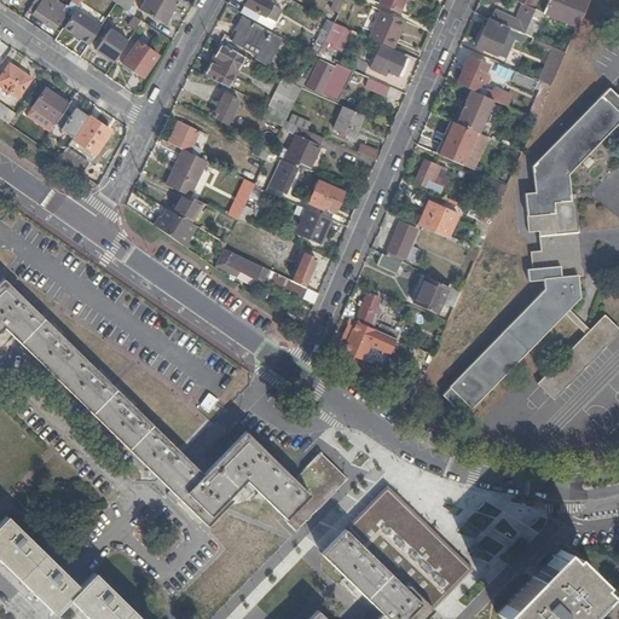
[(38,30),(40,32),(45,23),(56,30),(65,15),(51,5),(52,4),(47,0),(35,0),(23,19),(38,30)]
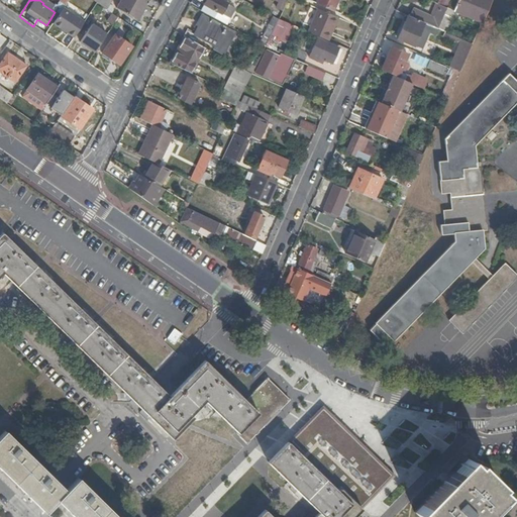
[(151,8),(135,0),(126,0),(120,13),(141,25),(151,8)]
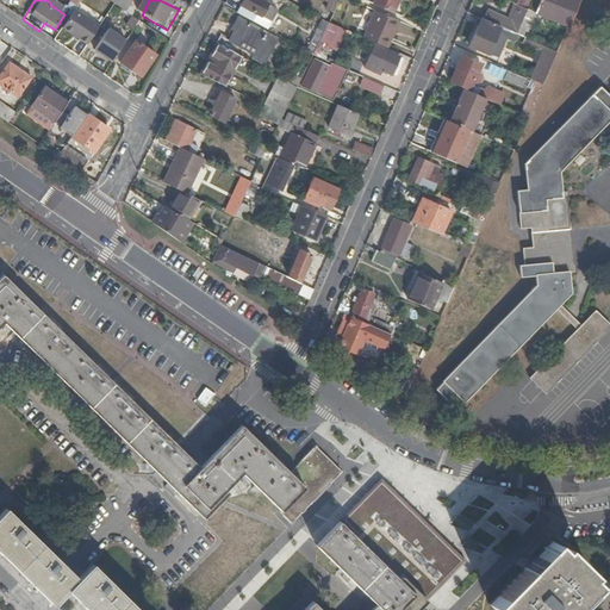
[(160,0),(179,10),(184,0),(160,0)]
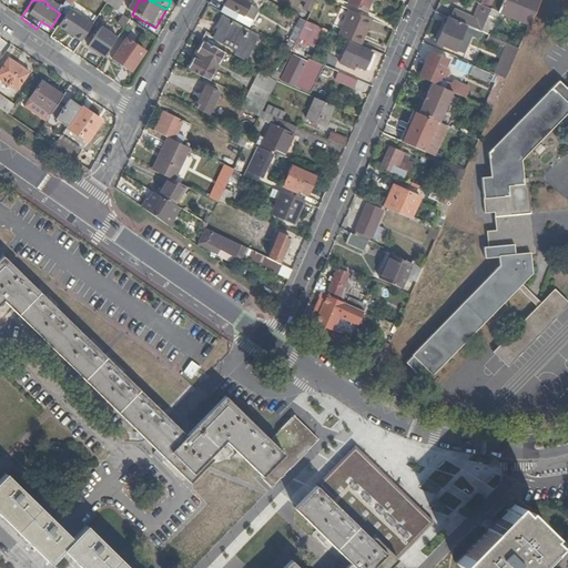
[(235,18),(235,19),(249,27),(252,21),(237,13),(240,11),(252,19),(257,8),(252,4),(249,2),(243,0),(225,0),(224,3),(225,3),(221,10),(235,18)]
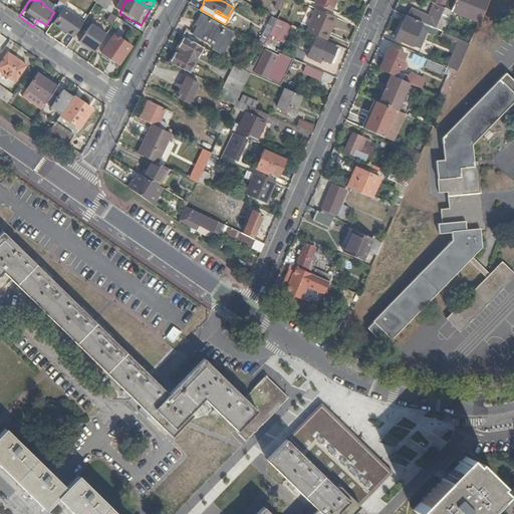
[(280,9),(284,0),(277,0),(274,6),(280,9)]
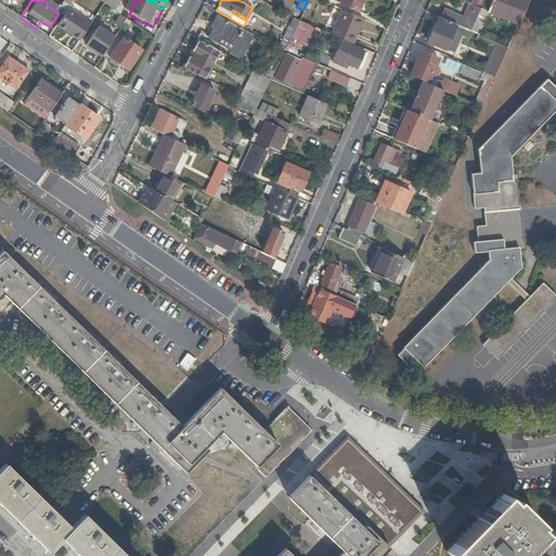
[(341,0),(340,3),(357,11),(362,0),(341,0)]
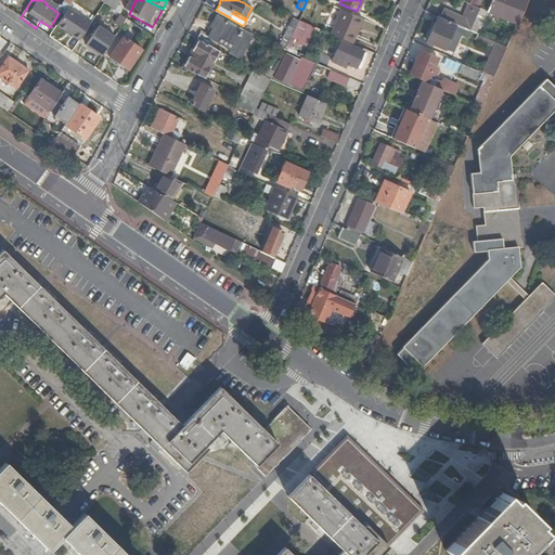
[(490,0),(487,11),(517,23),(527,0),(490,0)]
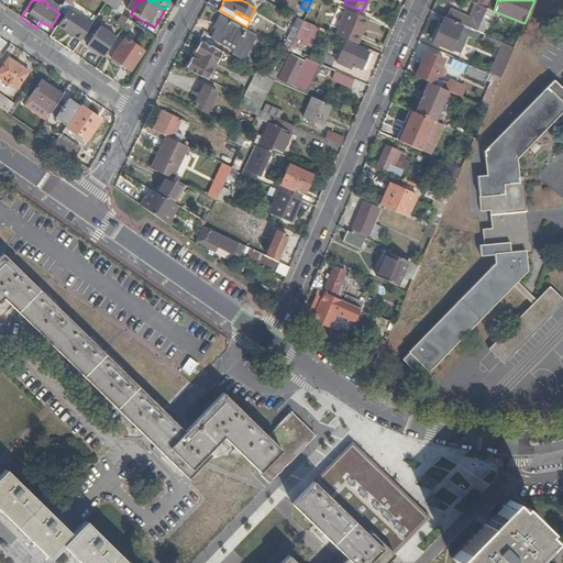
[(476,31),(483,15),(486,8),(478,4),(472,19),(450,9),(445,18),(476,31)]
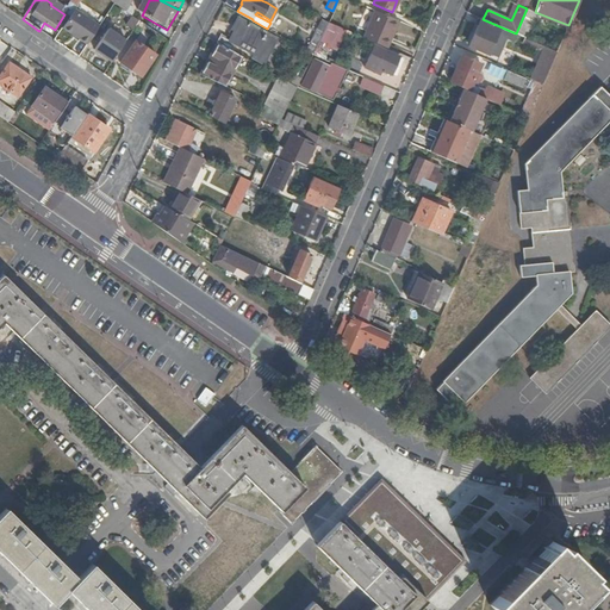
[(377,10),(363,37),(374,42),(387,48),(391,38),(390,37),(392,30),(394,31),(399,20),(377,10)]
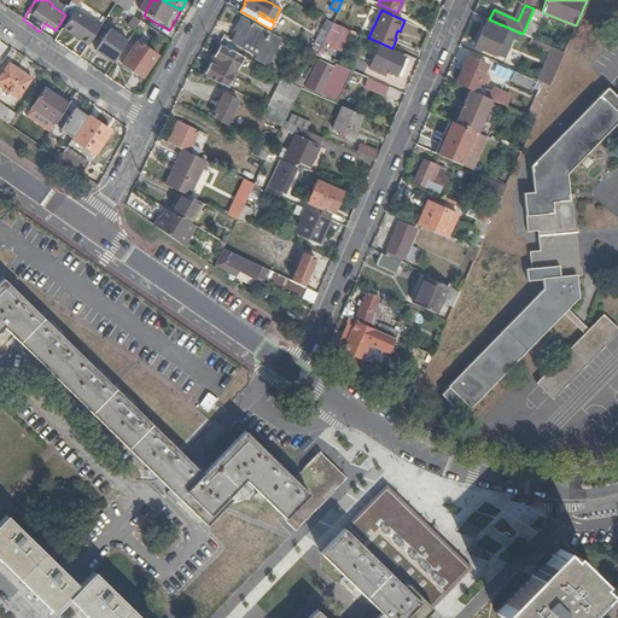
[(75,12),(63,29),(88,46),(99,29),(75,12)]
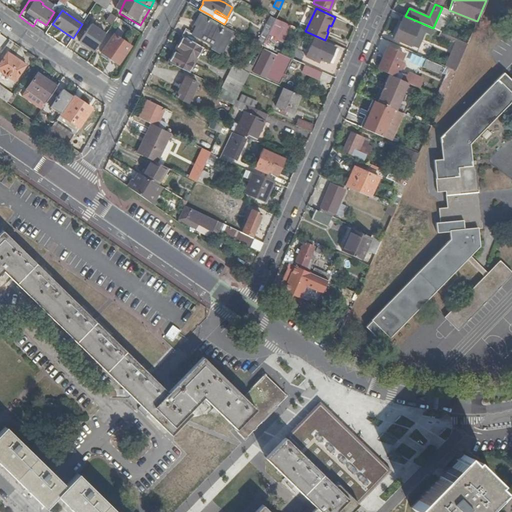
[(181,34),(182,35),(194,42),(197,36),(205,40),(208,35),(217,39),(214,44),(212,47),(222,53),(233,32),(200,14),(195,24),(196,25),(193,31),(185,27),(181,34)]
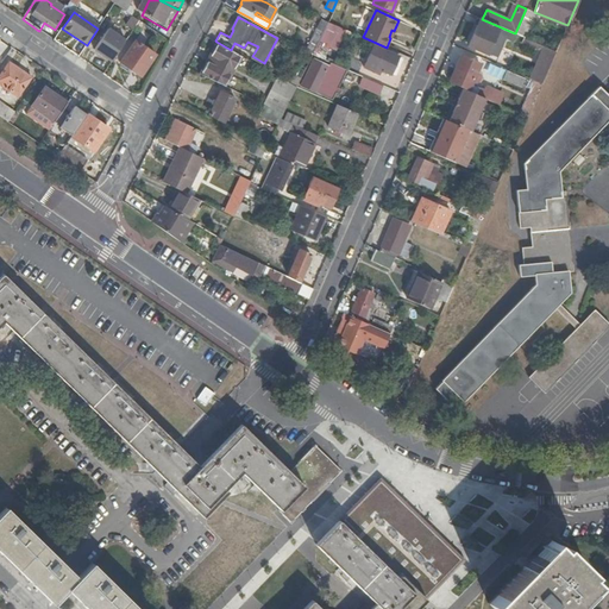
[(523,37),(525,37),(532,20),(522,17),(515,33),(523,37)]
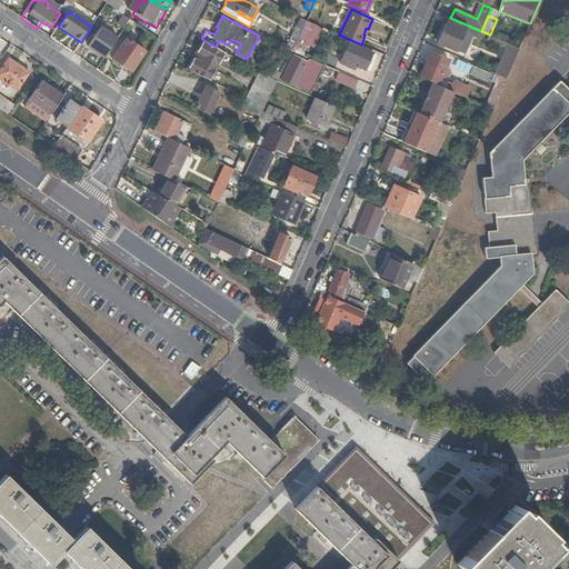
[(129,20),(123,17),(119,23),(125,28),(129,20)]
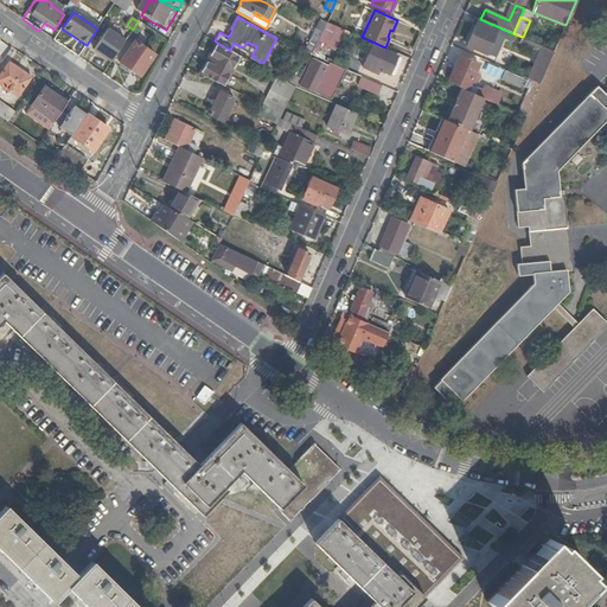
[(510,40),(513,33),(480,19),(479,18),(467,45),(486,53),(487,52),(496,56),(504,38),(510,40)]
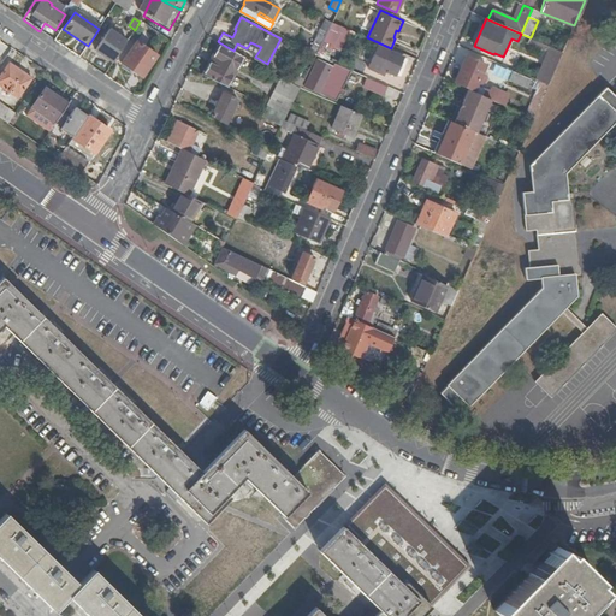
[(325,19),(309,51),(315,54),(331,23),(325,19)]
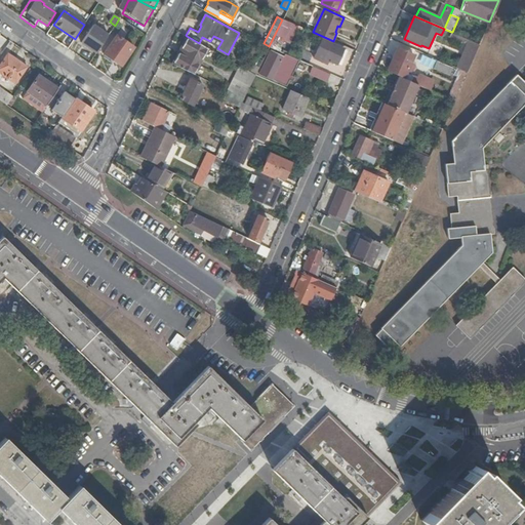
[(93,26),(81,44),(95,54),(108,36),(93,26)]
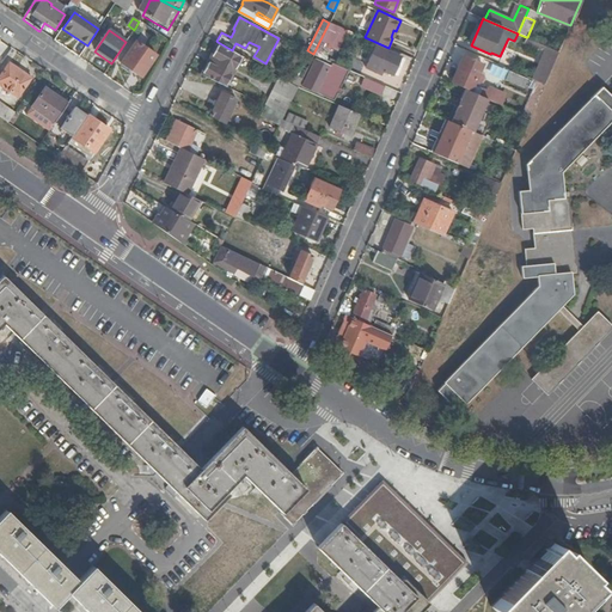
[(218,42),(202,74),(227,86),(242,55),(232,50),(218,42)]
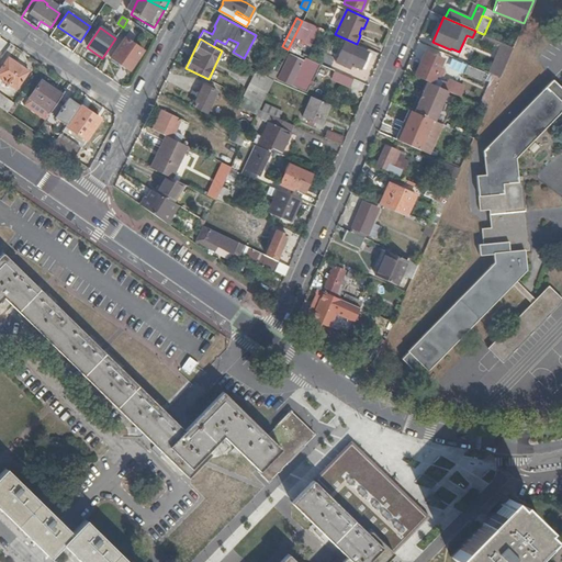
[(225,44),(235,48),(238,43),(228,38),(225,44)]
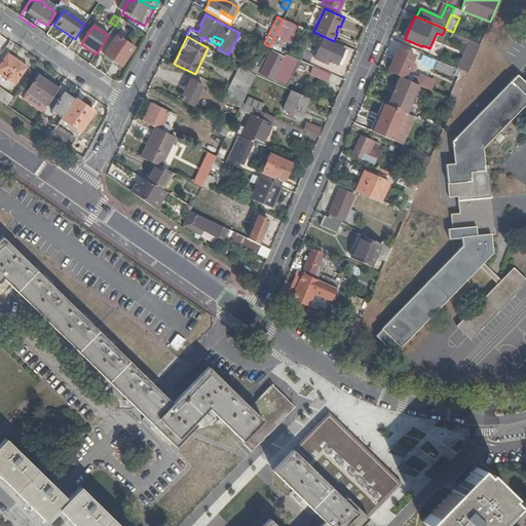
[(112,61),(121,67),(122,68),(135,48),(117,37),(104,55),(112,61)]
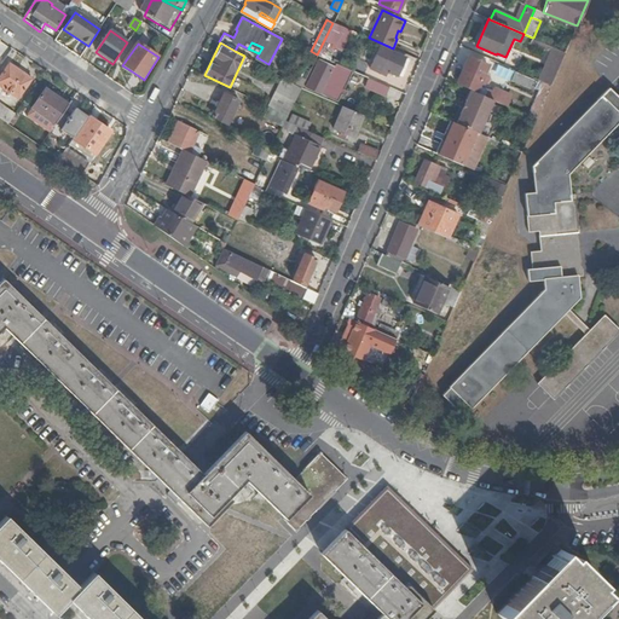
[(397,75),(405,57),(377,45),(368,67),(380,73),(381,69),(382,68),(397,75)]
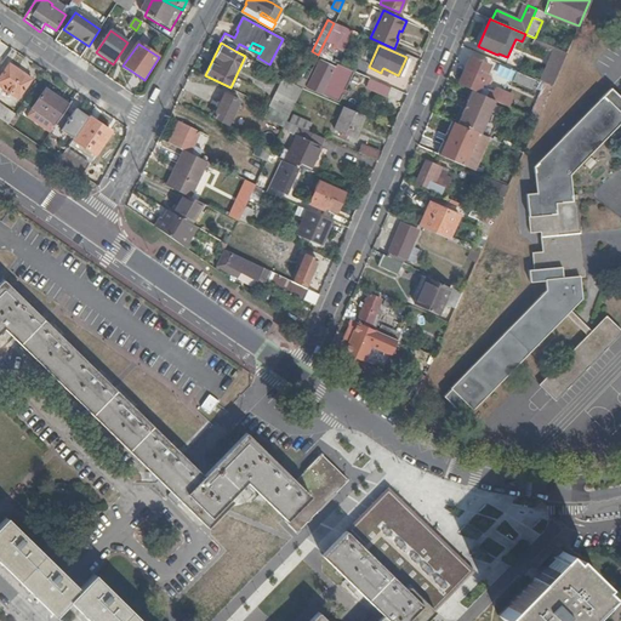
[(323,47),(319,55),(328,58),(331,51),(323,47)]
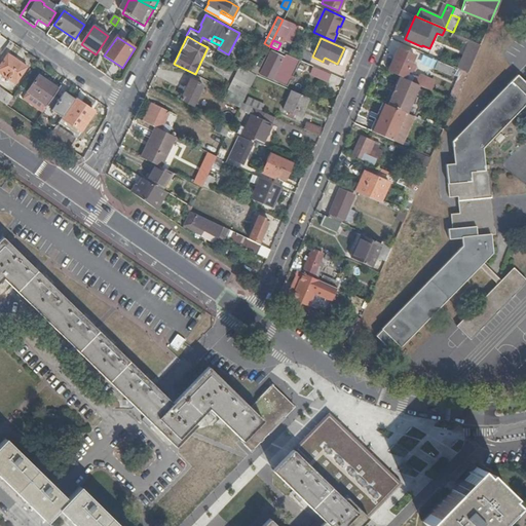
[(461,69),(467,72),(475,59),(480,44),(471,40),(458,68),(461,69)]
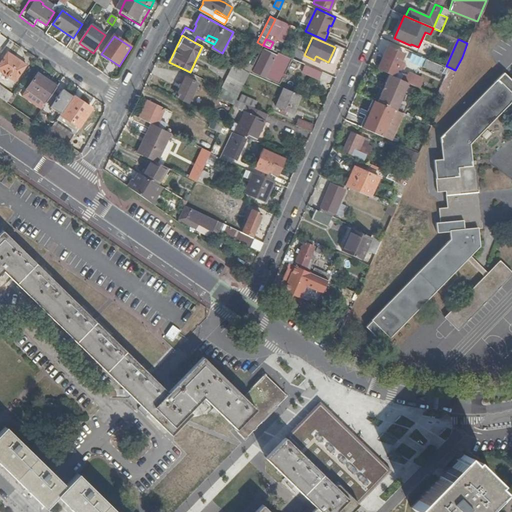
[(388,73),(407,82),(410,83),(411,80),(402,76),(403,74),(396,71),(398,66),(402,68),(404,64),(400,62),(403,53),(387,46),(378,69),(388,73)]
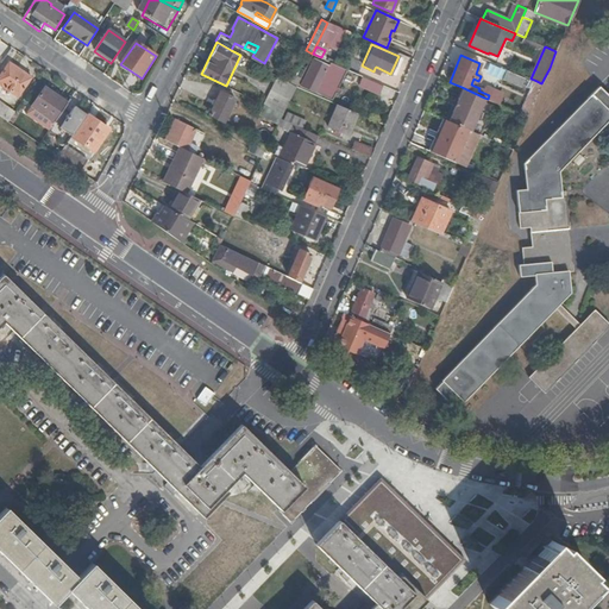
[(328,64),(315,57),(301,85),(315,92),(328,64)]
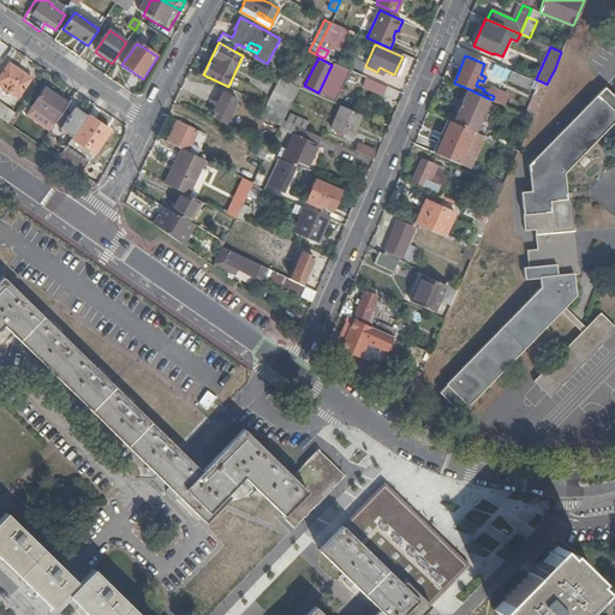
[(31,79),(9,64),(0,76),(0,91),(1,93),(5,88),(18,97),(31,79)]
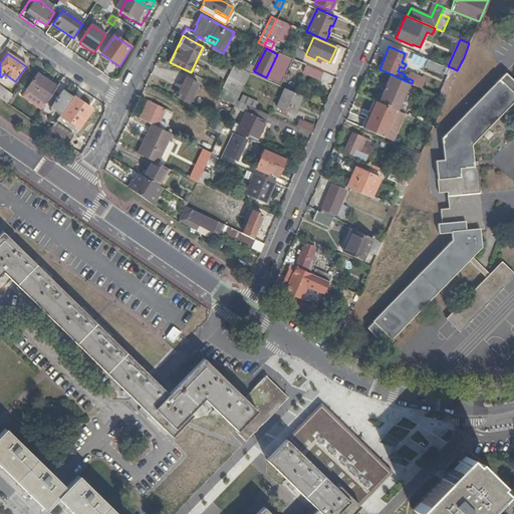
[(250,67),(253,61),(246,58),(243,64),(250,67)]
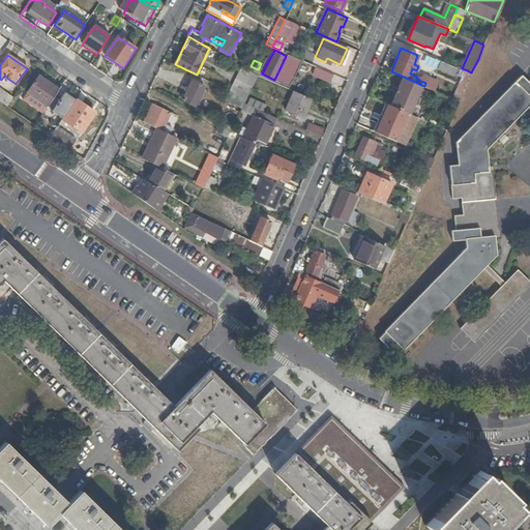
[(455,67),(441,60),(437,67),(452,75),(455,67)]
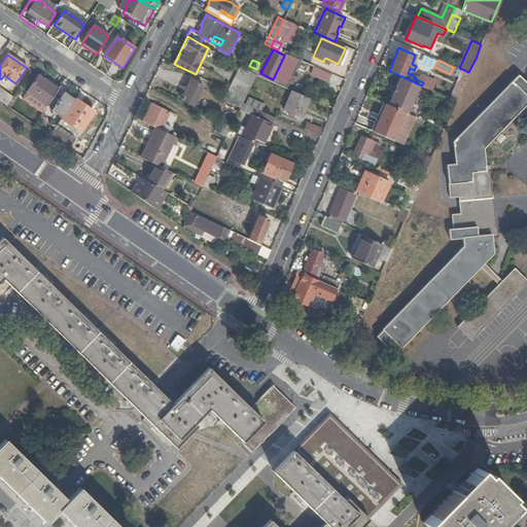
[(119,70),(121,67),(112,61),(110,63),(119,70)]
